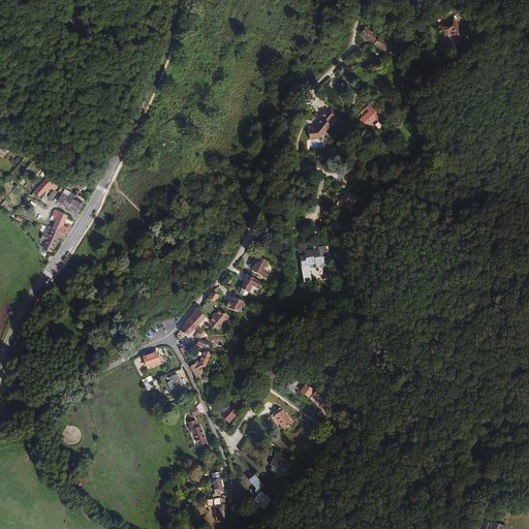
[(459,42),(468,36),(455,18),(442,26),(447,33),(452,31),(459,42)]
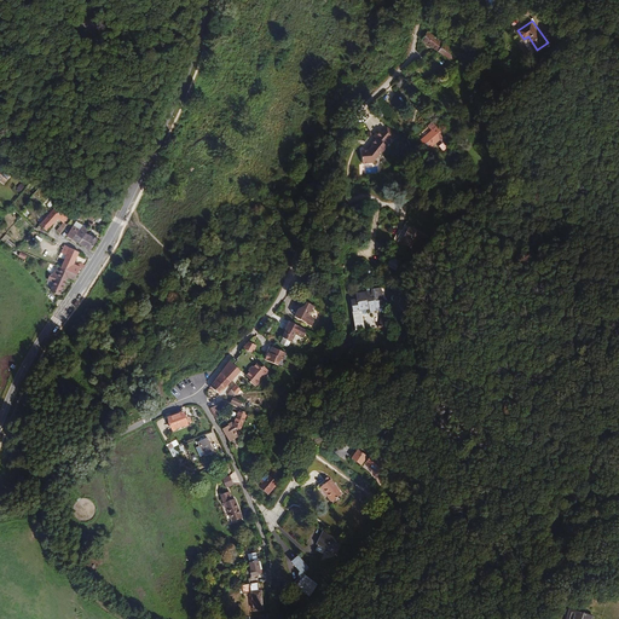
[(428,33),(423,39),(452,59),(456,55),(428,33)]
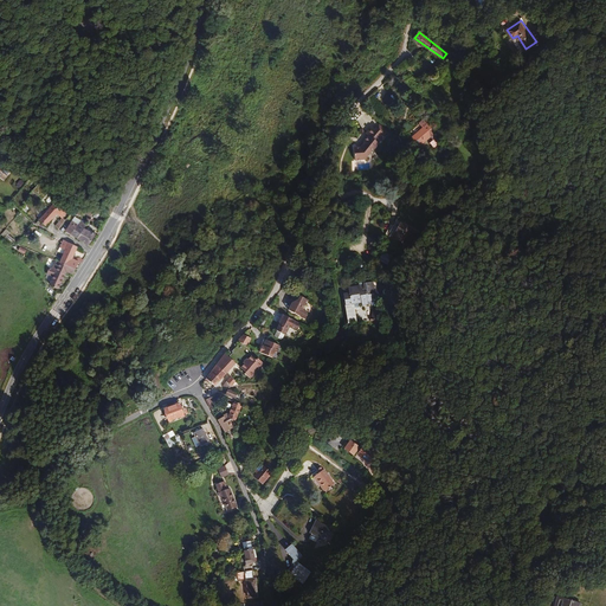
[(389,105),(378,92),(373,97),(379,105),(385,110),(389,105)]
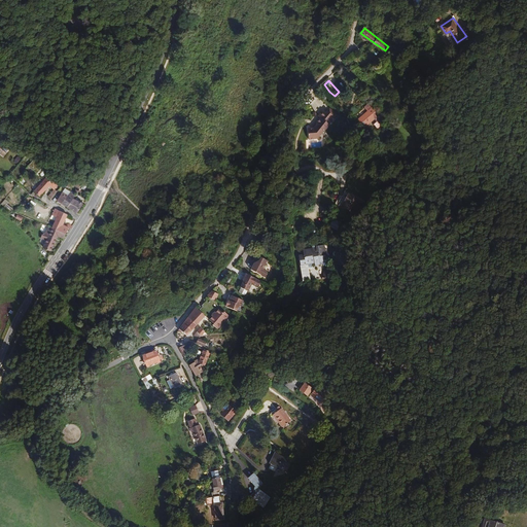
[(383,119),(379,114),(373,107),(369,111),(360,117),(366,125),(375,118),(378,121),(379,120),(380,123),(383,119)]
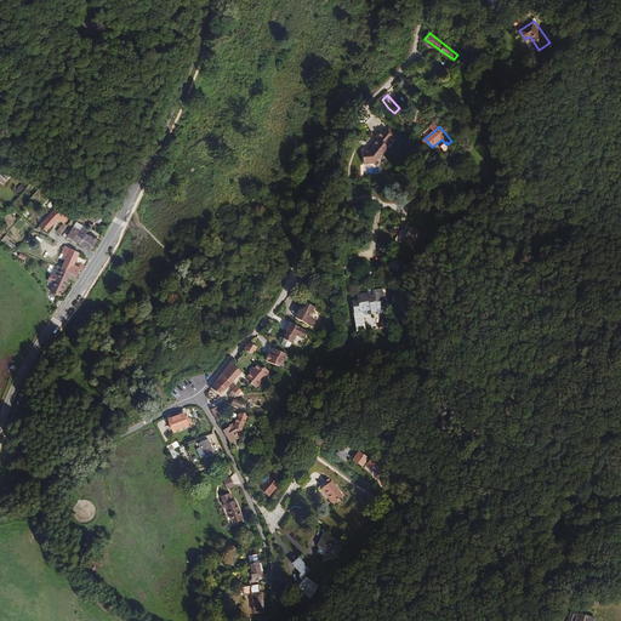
[(389,129),(387,131),(396,138),(398,136),(389,129)]
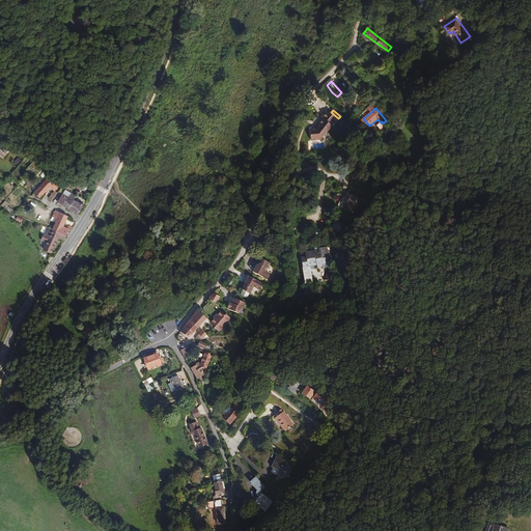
[(338,118),(331,112),(329,114),(327,111),(322,117),(324,119),(315,129),(311,130),(311,140),(322,139),(322,138),(327,132),(328,132),(333,126),(332,126),(338,118)]
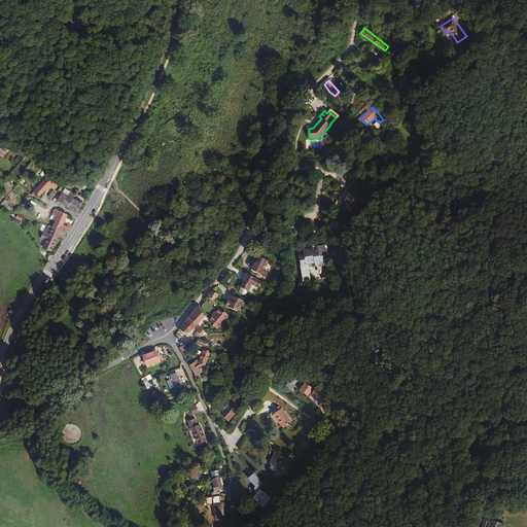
[(415,111),(409,114),(413,124),(420,119),(415,111)]
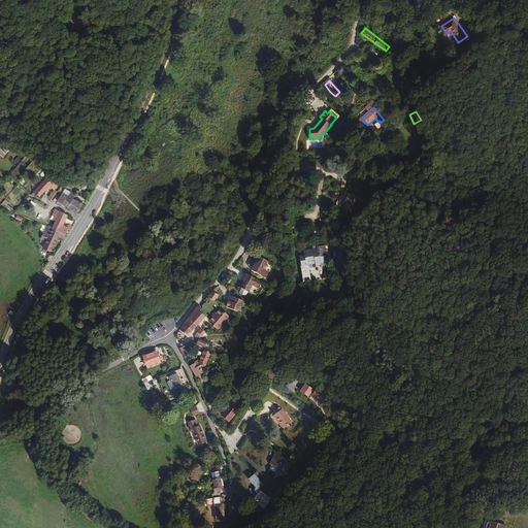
[(367,125),(361,118),(358,120),(364,128),(367,125)]
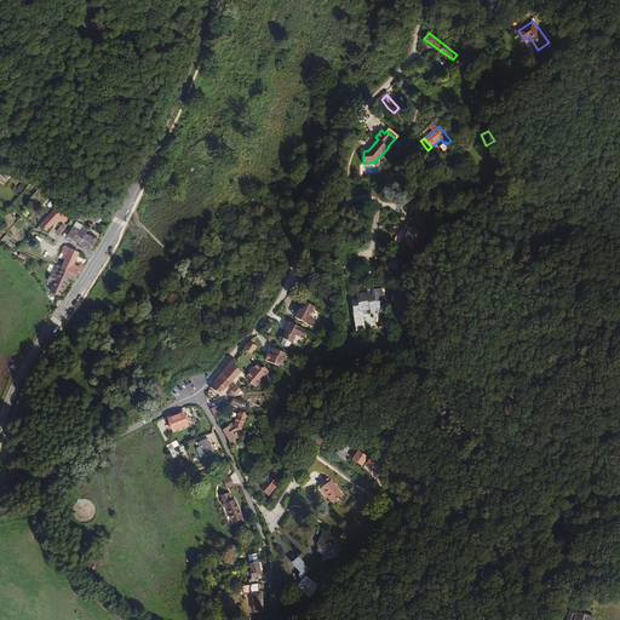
[(384,156),(378,164),(383,168),(390,160),(384,156)]
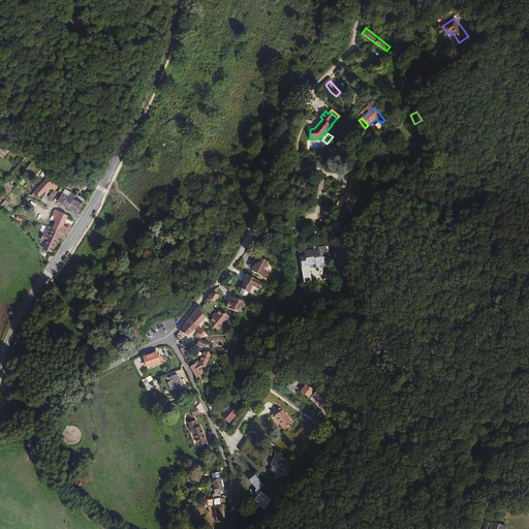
[(36,173),(41,166),(33,159),(28,165),(36,173)]
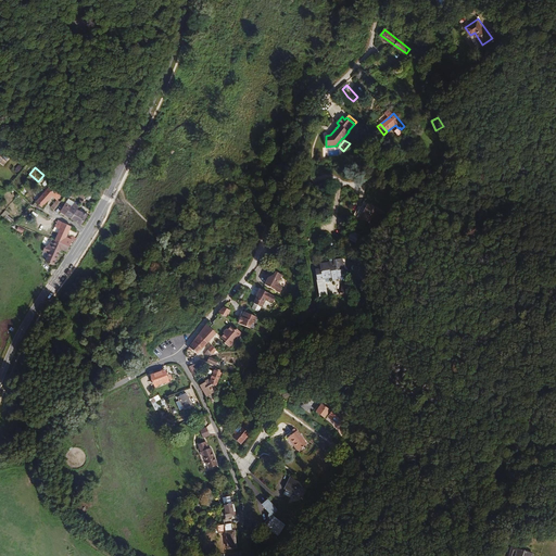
[(53,190),(59,185),(53,180),(48,187),(53,190)]
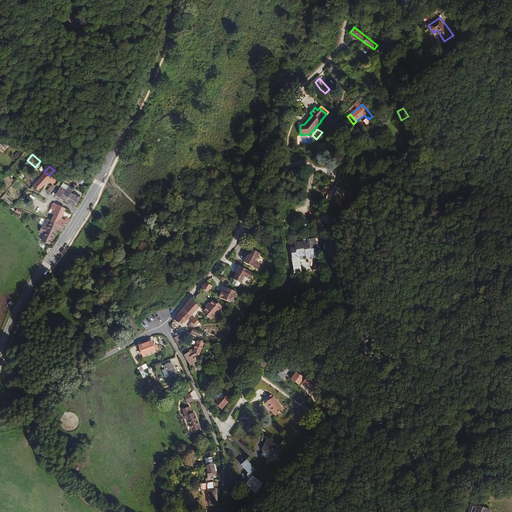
[(69,173),(62,169),(60,174),(59,175),(65,178),(66,176),(69,173)]
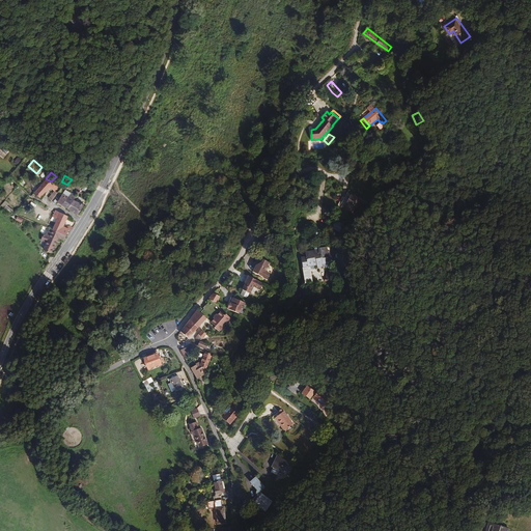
[(40,195),(51,182),(46,178),(44,176),(33,189),(40,195)]
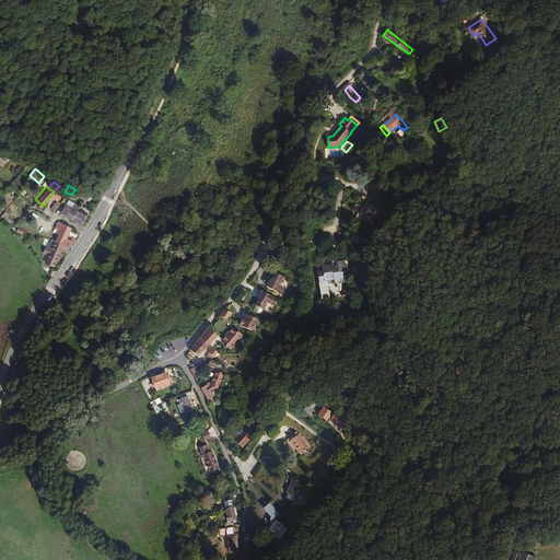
[(65,191),(66,190),(59,186),(54,191),(59,196),(56,201),(50,207),(53,208),(58,202),(65,191)]
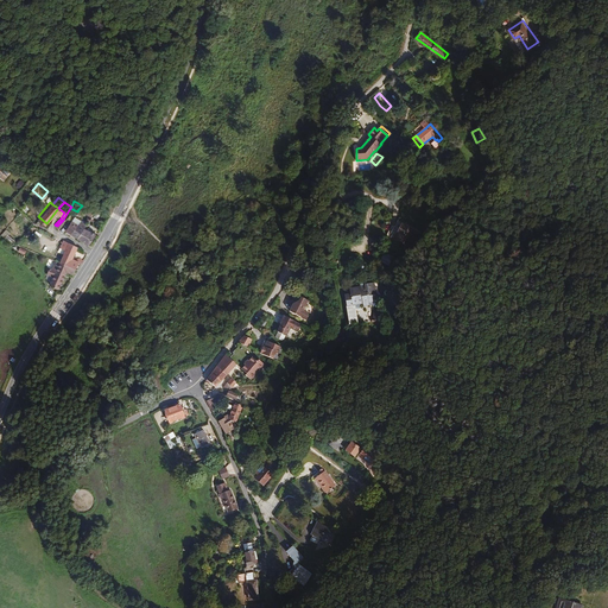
[(95,211),(93,210),(82,206),(78,209),(93,216),(95,211)]
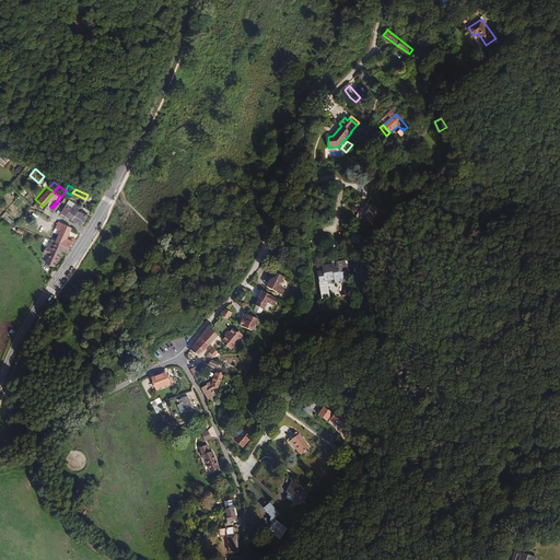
[(86,207),(93,197),(88,195),(85,199),(82,205),(86,207)]
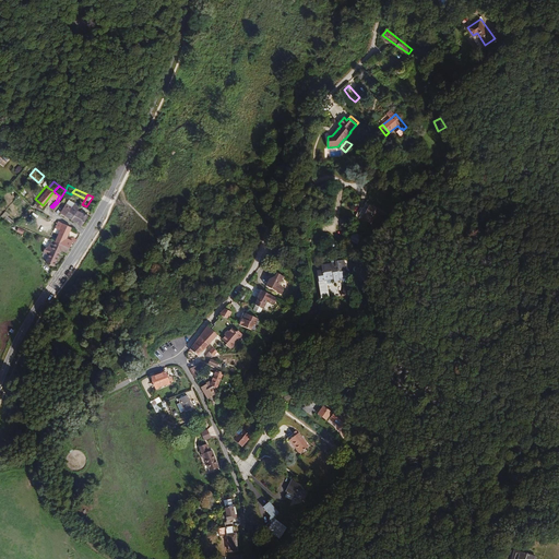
[(363,209),(368,213),(373,205),(367,202),(363,209)]
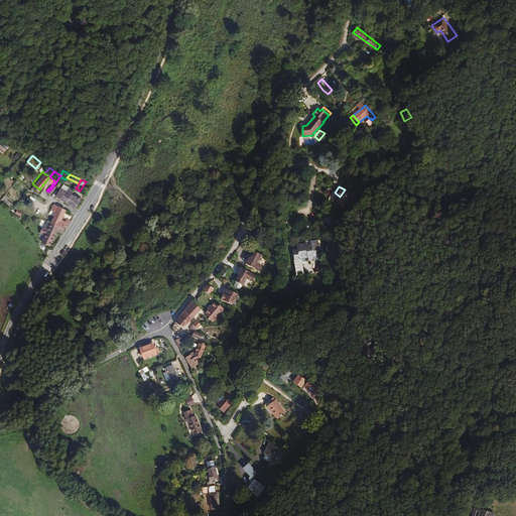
[(63,195),(60,199),(75,209),(77,207),(80,202),(75,198),(77,194),(73,190),(71,194),(65,189),(61,194),(63,195)]
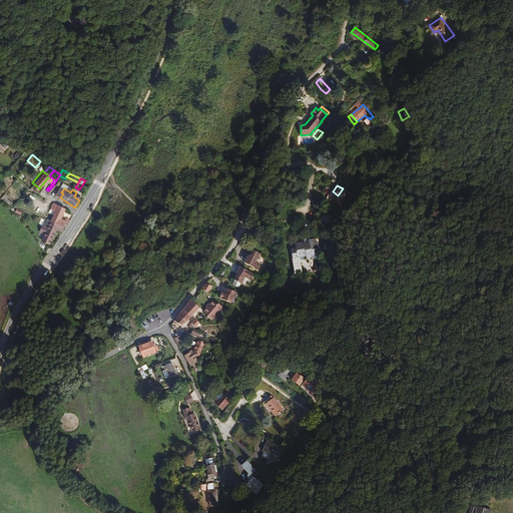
[(343,188),(338,195),(335,199),(345,206),(352,195),(343,188)]
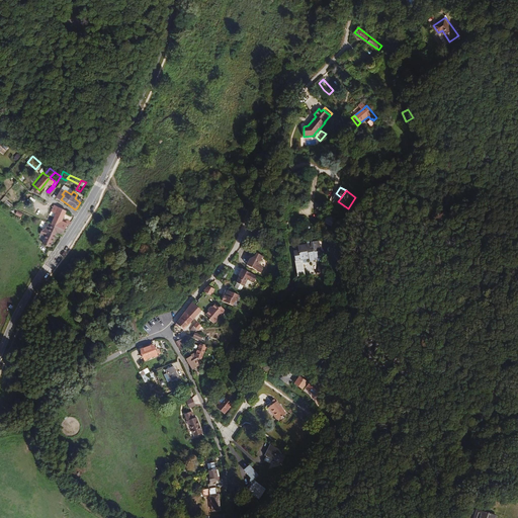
[(52,202),(50,204),(52,206),(51,209),(54,211),(52,214),(49,213),(47,218),(49,219),(51,220),(50,223),(49,224),(48,227),(46,226),(44,225),(40,231),(45,233),(41,241),(49,244),(55,233),(62,236),(70,225),(64,220),(63,221),(60,219),(63,214),(61,212),(63,209),(52,202)]
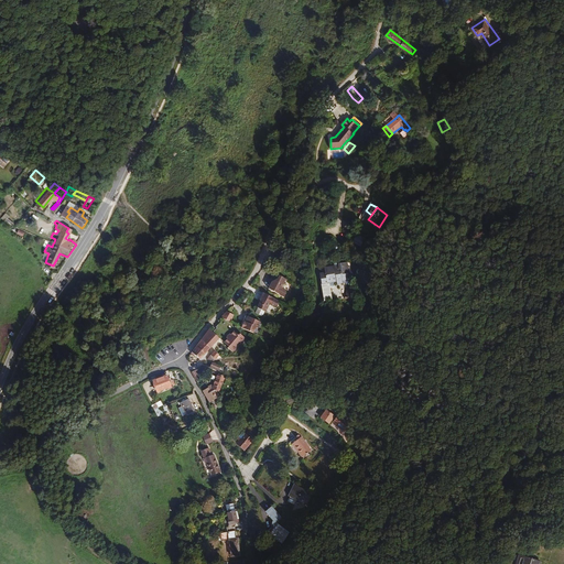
[(349,224),(345,231),(351,235),(355,227),(349,224)]
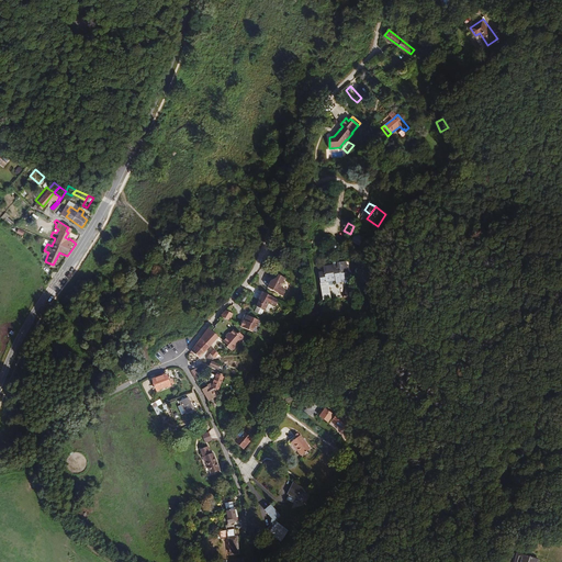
[(360,245),(363,238),(356,234),(351,240),(360,245)]
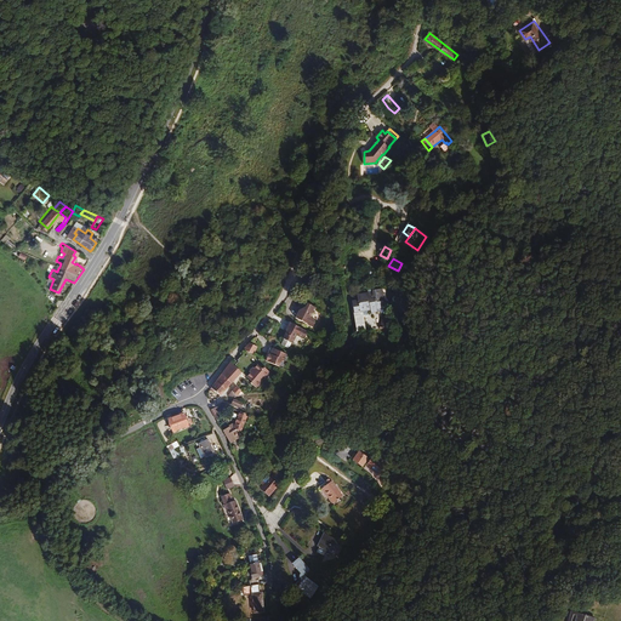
[(359,307),(360,311),(370,309),(371,313),(379,312),(377,309),(387,307),(383,289),(375,290),(375,294),(376,296),(368,298),(368,295),(358,297),(359,302),(352,303),(353,308),(359,307)]
